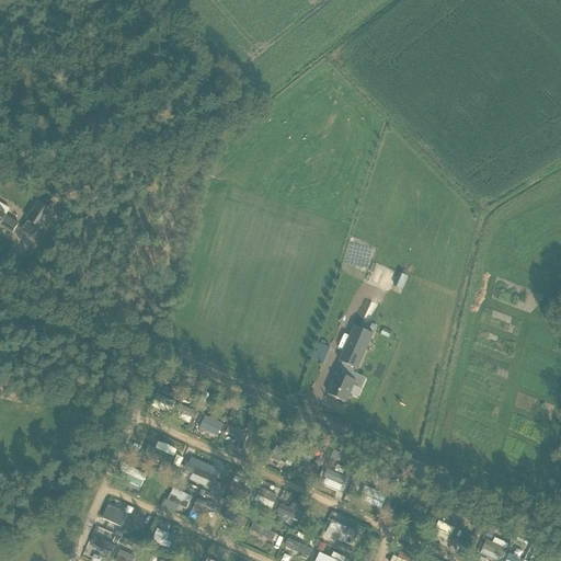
[(41,229),(53,212),(38,202),(26,220),(41,229)]
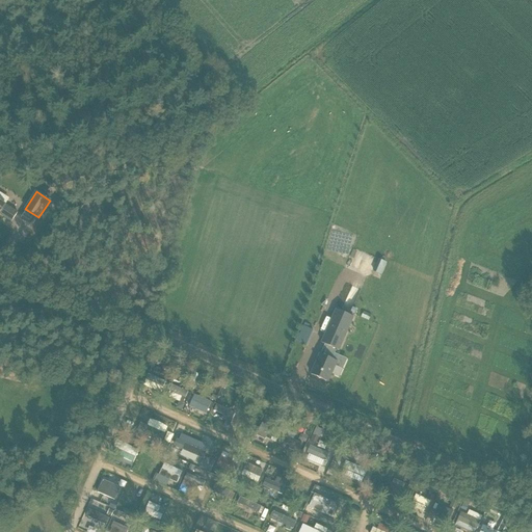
[(0,214),(11,221),(18,212),(0,201),(0,214)]
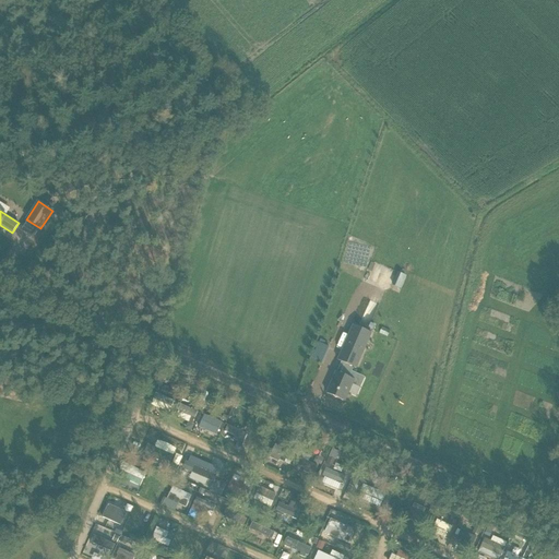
[(402,288),(407,276),(397,272),(392,284),(402,288)]
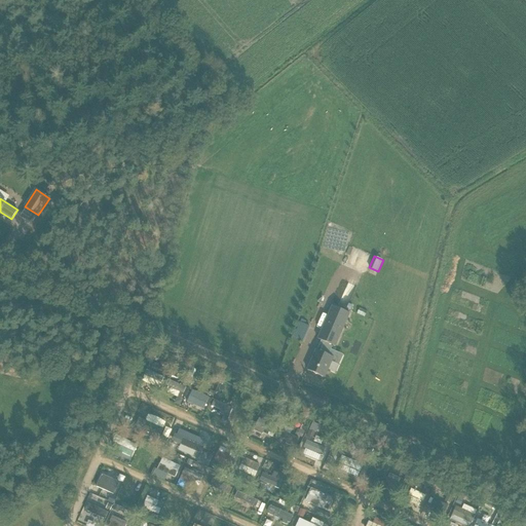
[(317,350),(316,350),(307,371),(325,378),(334,358),(329,355),(333,346),(335,347),(349,314),(333,307),(318,340),(322,341),(317,350)]
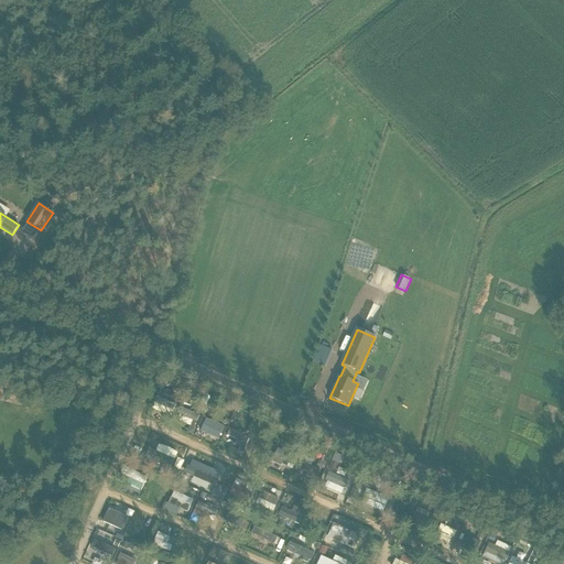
[(386,331),(382,336),(391,339),(393,334),(386,331)]
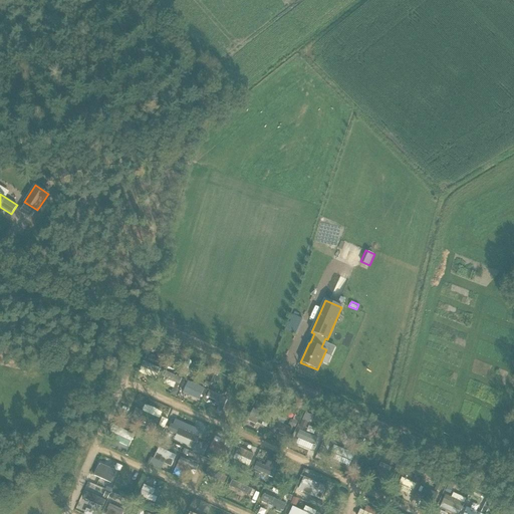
[(296,333),(302,318),(293,315),(287,329),(296,333)]
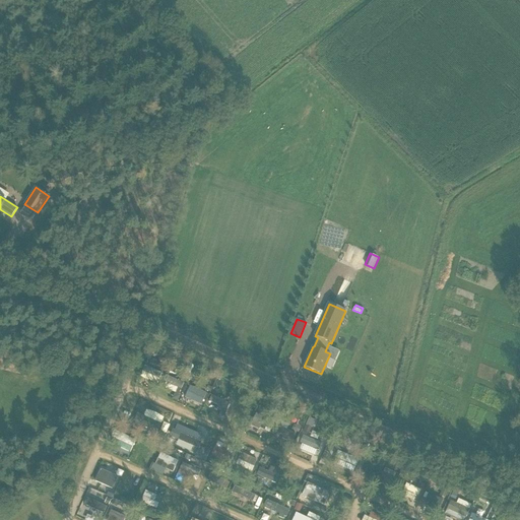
[(146,377),(159,380),(161,371),(148,368),(146,377)]
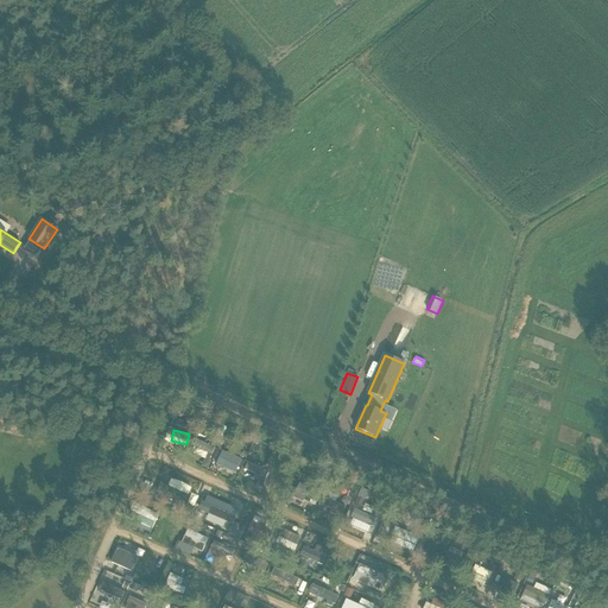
[(195,438),(188,451),(210,462),(216,448),(195,438)]
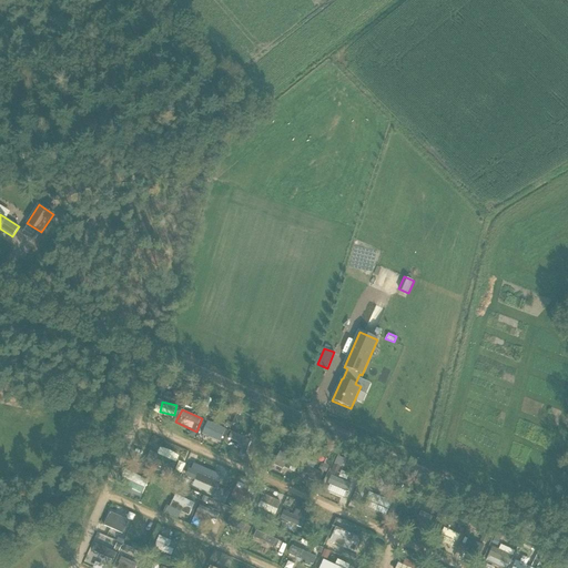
[(208,422),(202,434),(220,442),(225,429),(208,422)]
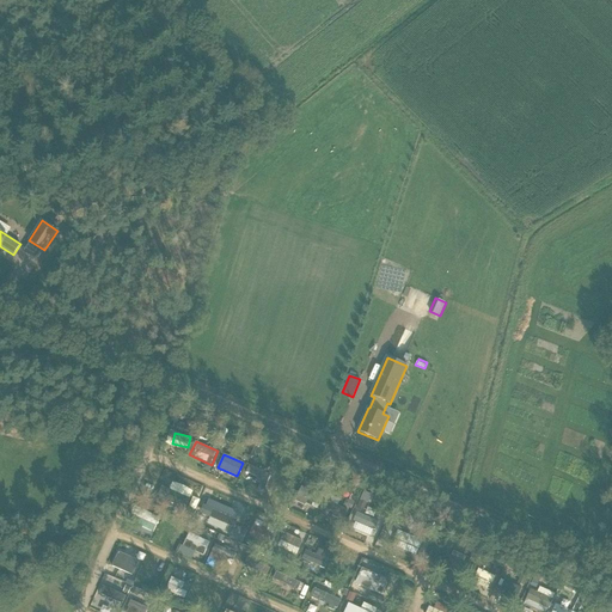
[(249,466),(246,472),(257,477),(255,481),(261,483),(258,489),(263,491),(270,476),(249,466)]
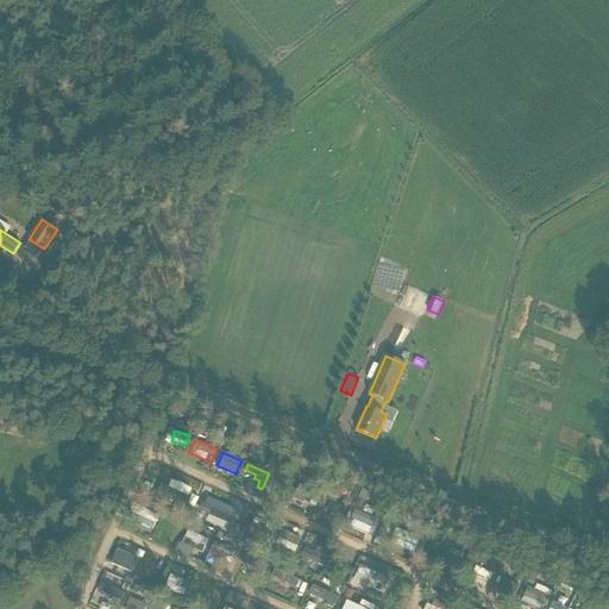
[(290,494),(295,477),(274,472),(269,489),(290,494)]
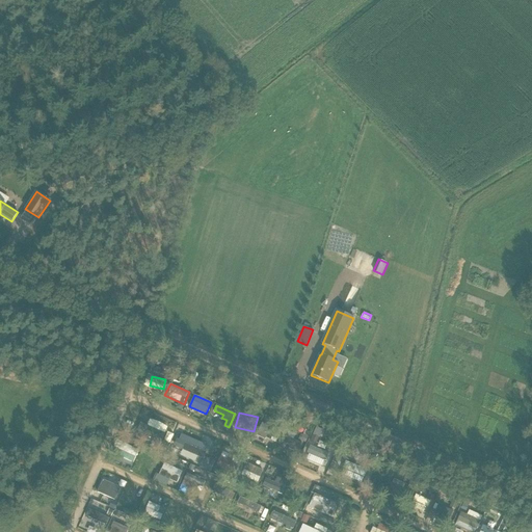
[(166,431),(168,424),(149,418),(147,426),(166,431)]
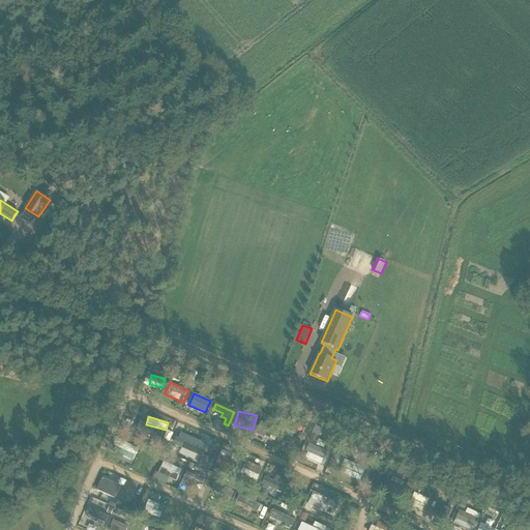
[(261,422),(255,434),(264,438),(265,436),(269,438),(271,435),(276,438),(280,431),(261,422)]
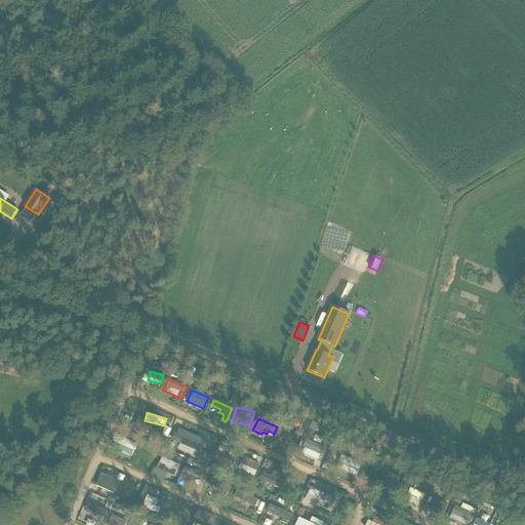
[(176,434),(173,441),(200,452),(203,446),(176,434)]
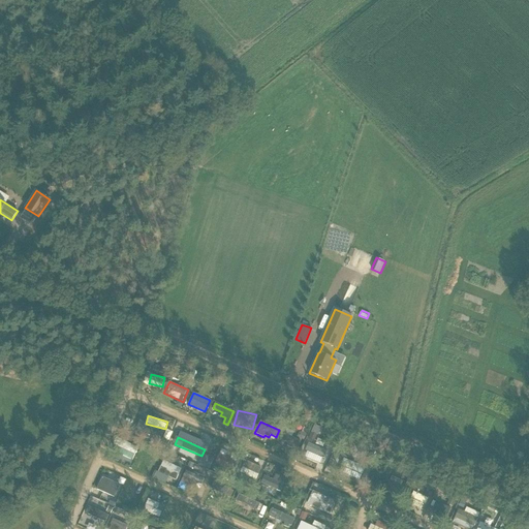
[(132,463),(135,444),(125,442),(123,457),(126,457),(126,462),(132,463)]
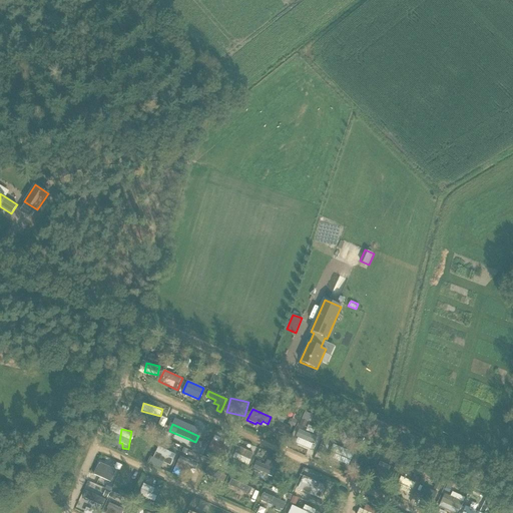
[(227,456),(231,446),(213,438),(208,448),(227,456)]
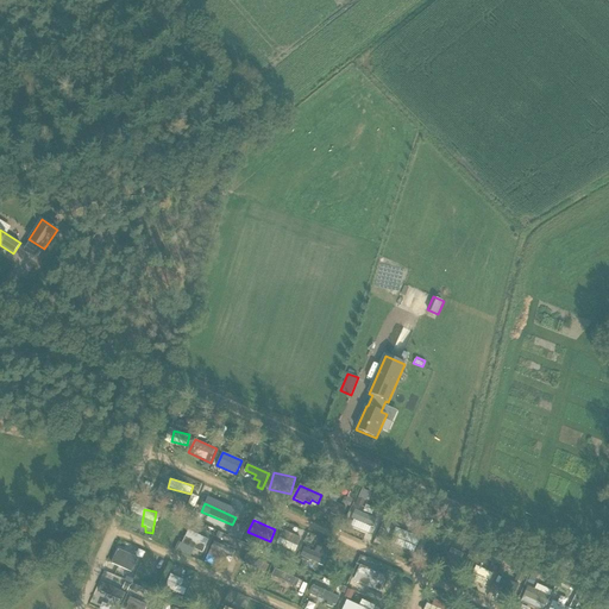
[(188,531),(182,544),(202,553),(208,540),(188,531)]
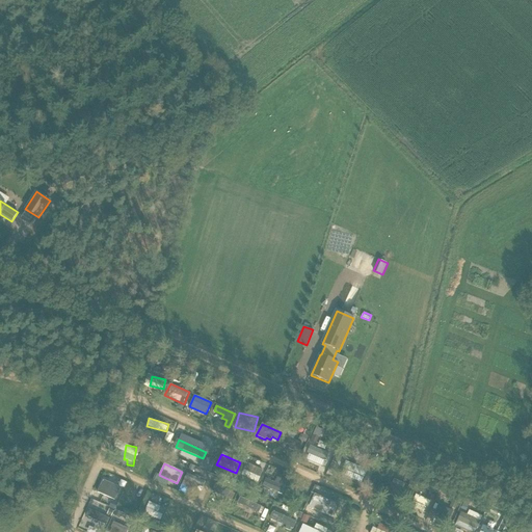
[(257,480),(261,470),(246,464),(242,475),(257,480)]
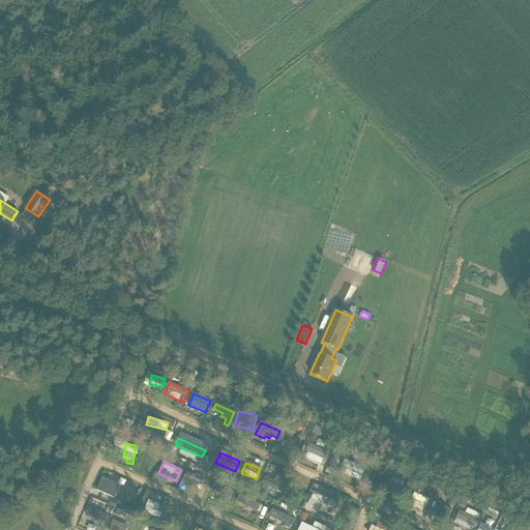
[(102,478),(97,491),(114,498),(119,486),(102,478)]
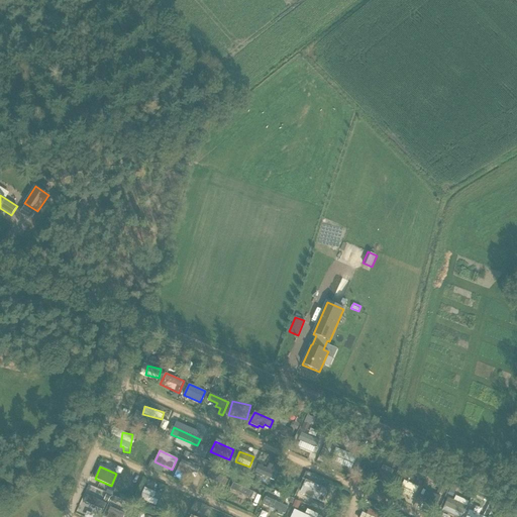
[(380,470),(376,481),(392,489),(397,477),(391,475),(393,471),(387,468),(385,472),(380,470)]
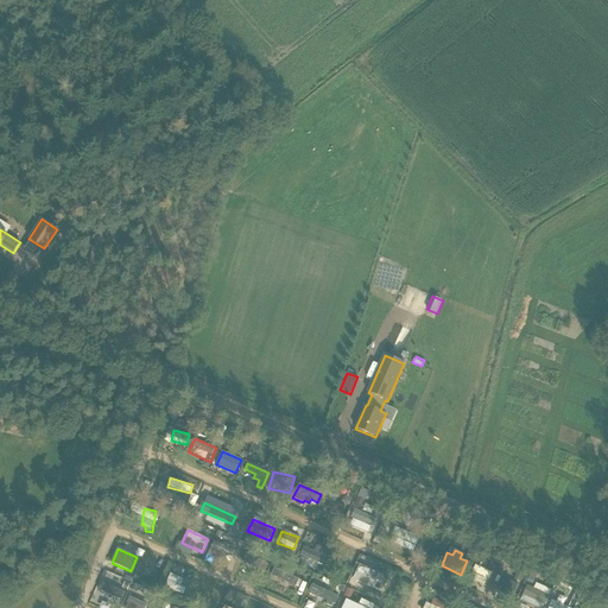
[(475,565),(469,578),(486,584),(491,571),(475,565)]
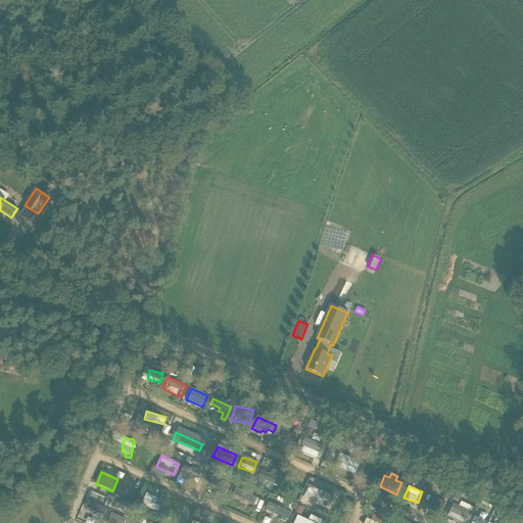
[(306,491),(303,498),(327,509),(333,496),(319,490),(316,495),(306,491)]
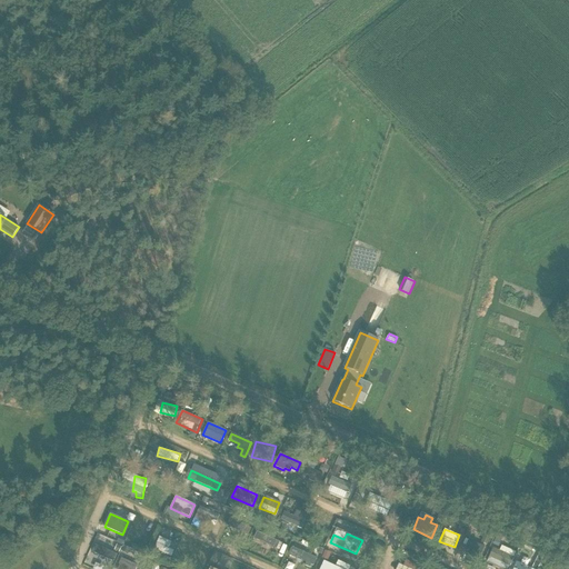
[(172,555),(175,549),(169,547),(172,540),(160,536),(155,548),(172,555)]
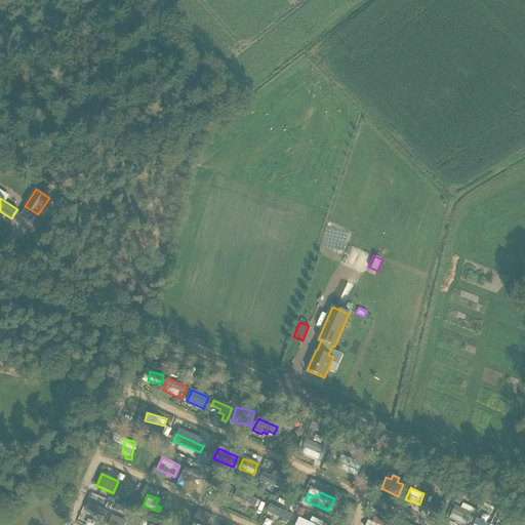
[(430,503),(429,508),(430,511),(442,516),(444,511),(447,505),(433,498),(430,503)]
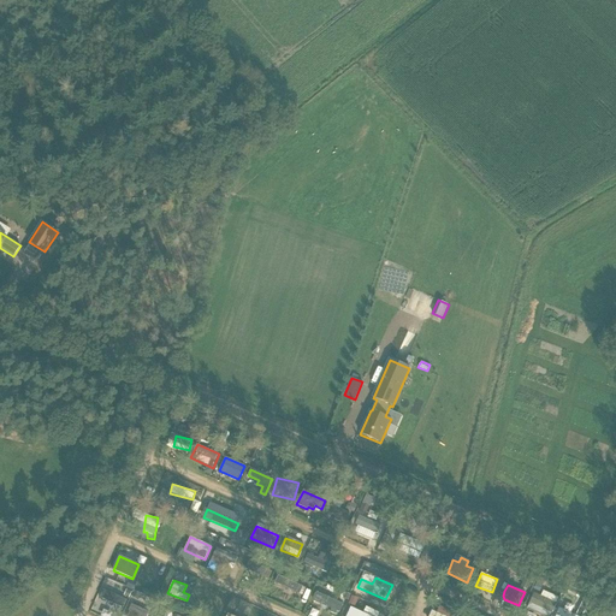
[(96,608),(114,612),(116,605),(123,606),(125,596),(101,590),(96,608)]
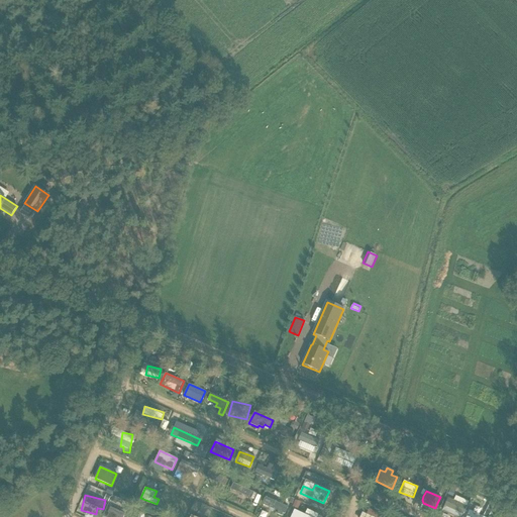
[(266,497),(263,504),(285,512),(288,505),(266,497)]
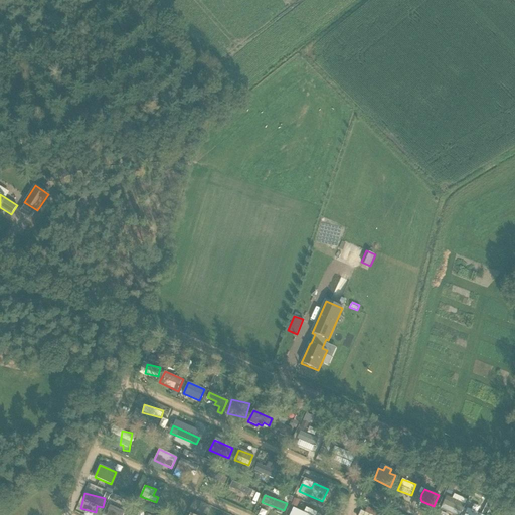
[(446,499),(441,509),(452,514),(454,509),(462,512),(465,505),(446,497),(446,499)]
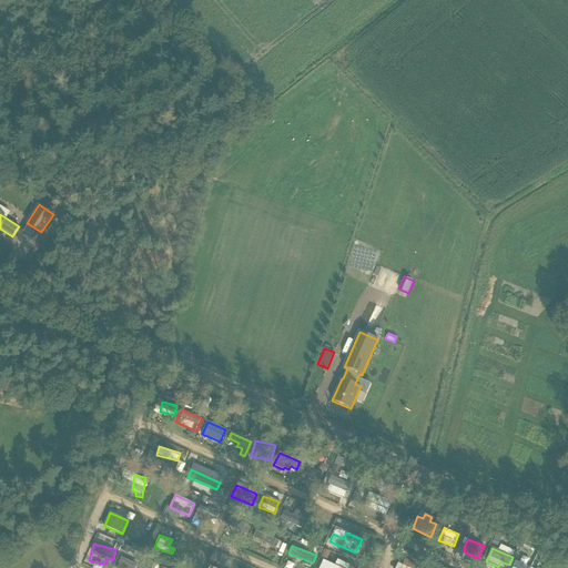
[(403,564),(398,563),(395,567),(419,567),(422,564),(407,556),(403,564)]
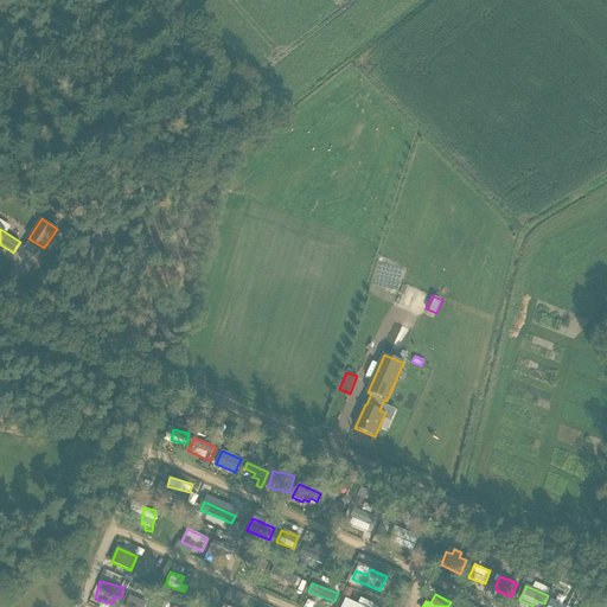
[(128,602),(125,606),(144,606),(146,604),(129,595),(127,602),(128,602)]
